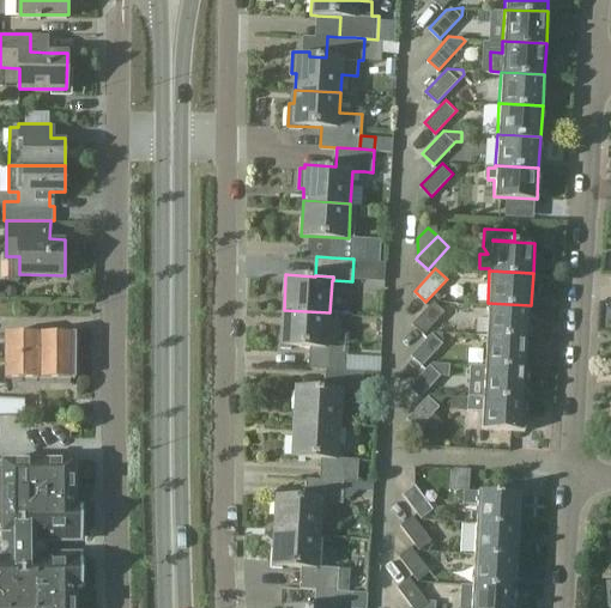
[(445,310),(434,301),(412,323),(423,333),(445,310)]
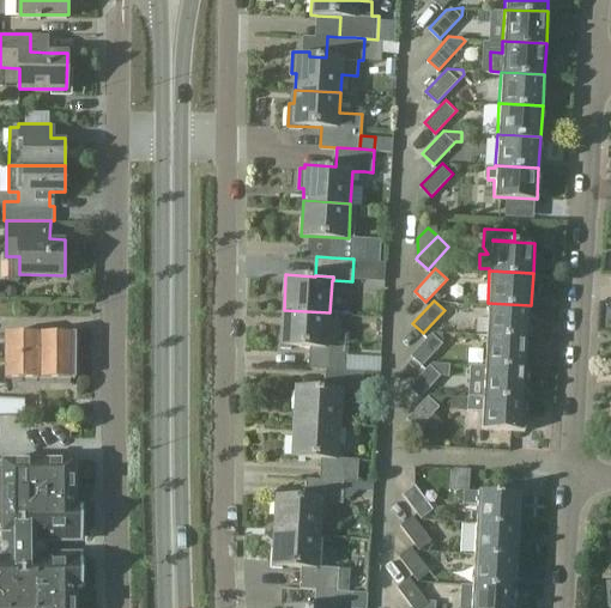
[(488,303),(487,316),(478,316),(477,330),(487,330),(485,334),(530,336),(531,305),(488,303)]
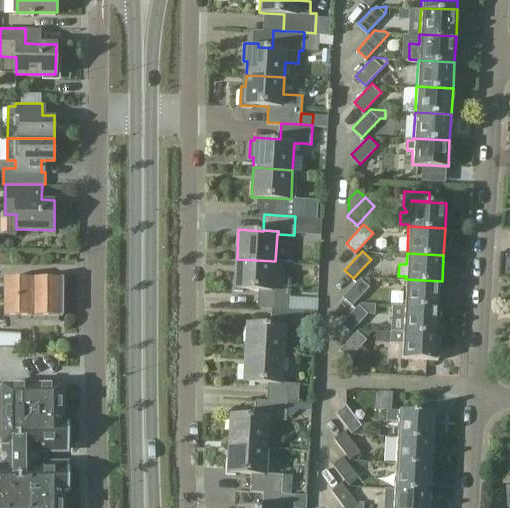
[(275,261),(237,259),(235,288),(259,289),(273,290),(273,288),(275,261)]
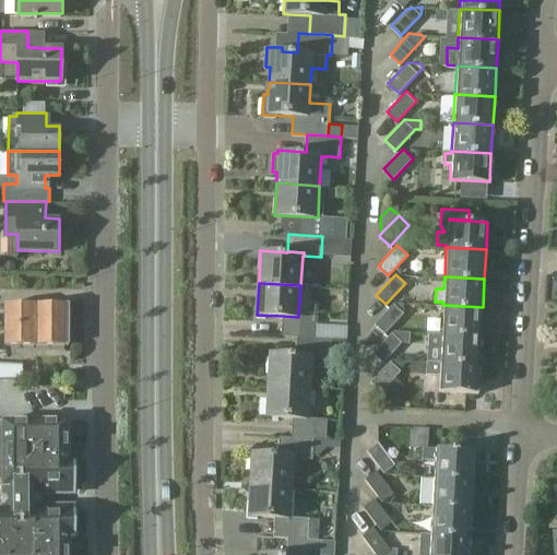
[(4,303),(4,344),(70,344),(70,303),(4,303)]
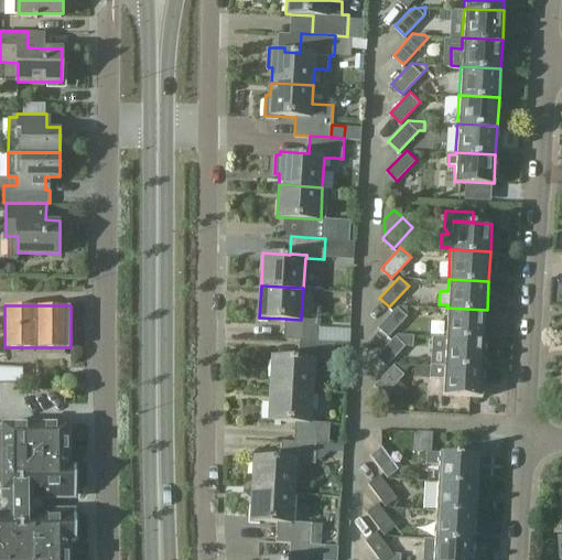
[(408,314),(397,305),(378,326),(388,336),(408,314)]
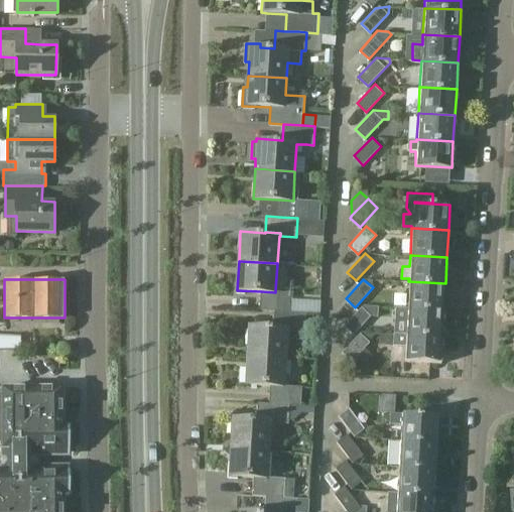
[(408,281),(407,307),(443,309),(445,283),(408,281)]
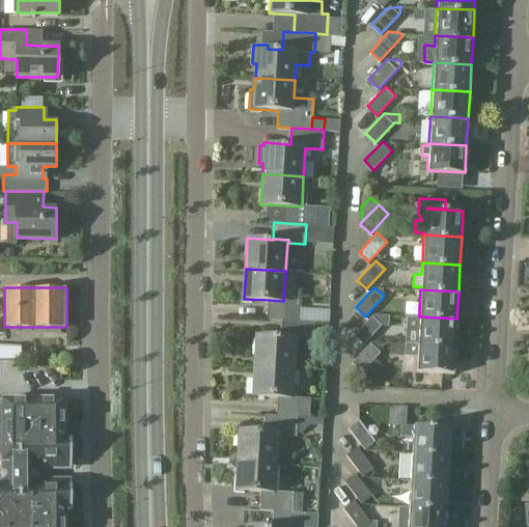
[(285,307),(269,306),(268,319),(283,319),(301,320),(302,307),(302,300),(285,299),(285,307)]
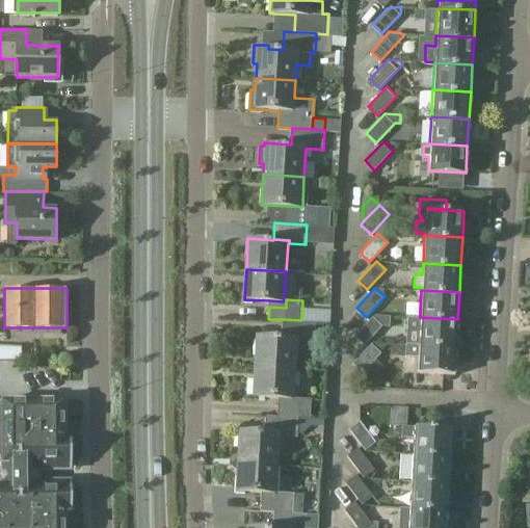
[(382,324),(376,318),(373,316),(354,336),(364,344),(382,324)]
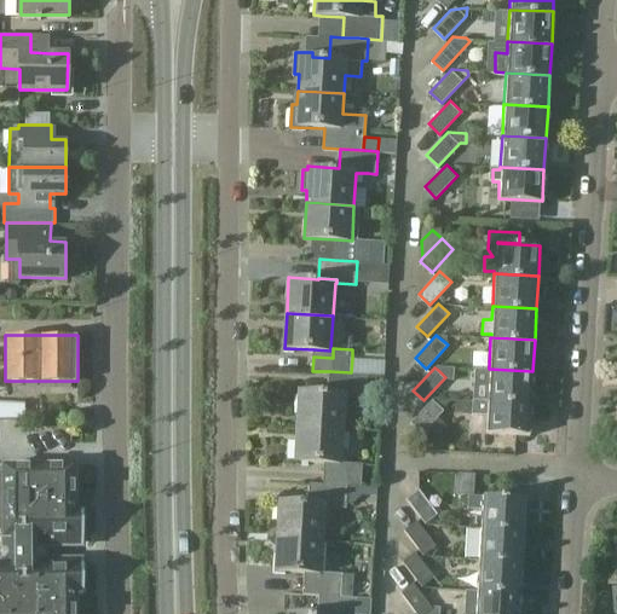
[(532,371),(489,369),(488,400),(531,403),(532,371)]
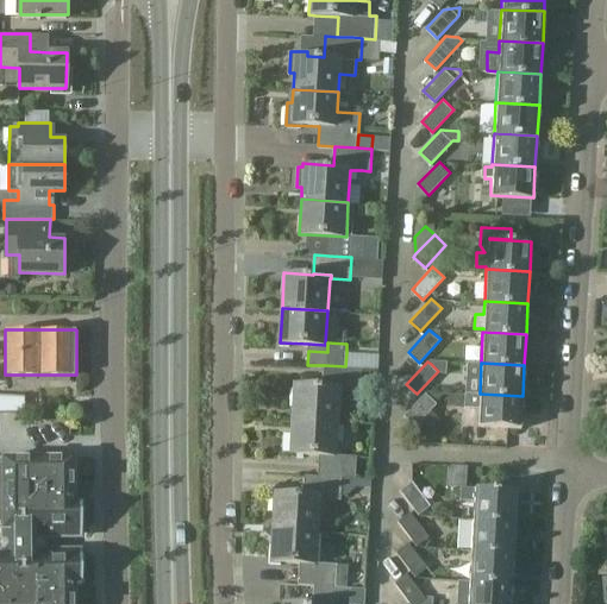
[(294,384),(292,420),(338,422),(339,389),(361,390),(362,390),(363,366),(345,366),(325,365),(324,385),(294,384)]
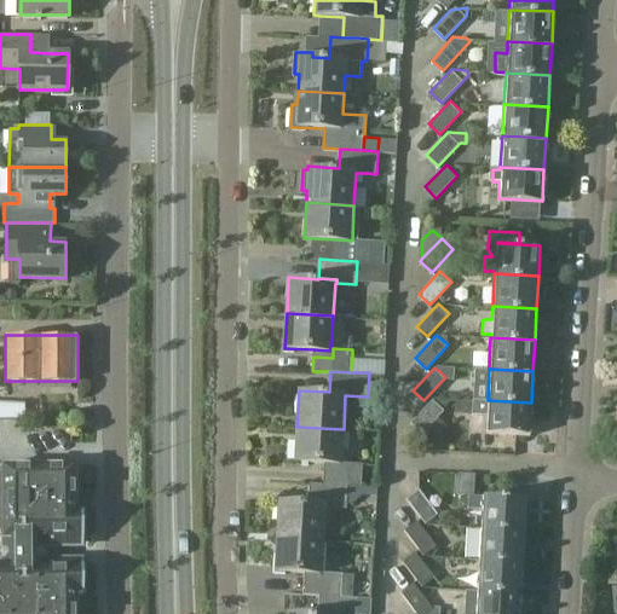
[(444,409),(432,399),(410,422),(422,433),(444,409)]
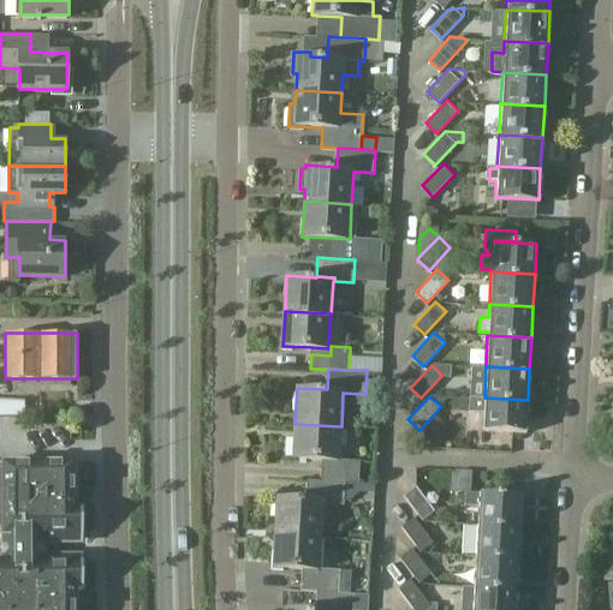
[(0,398),(0,414),(27,416),(27,399),(0,398)]
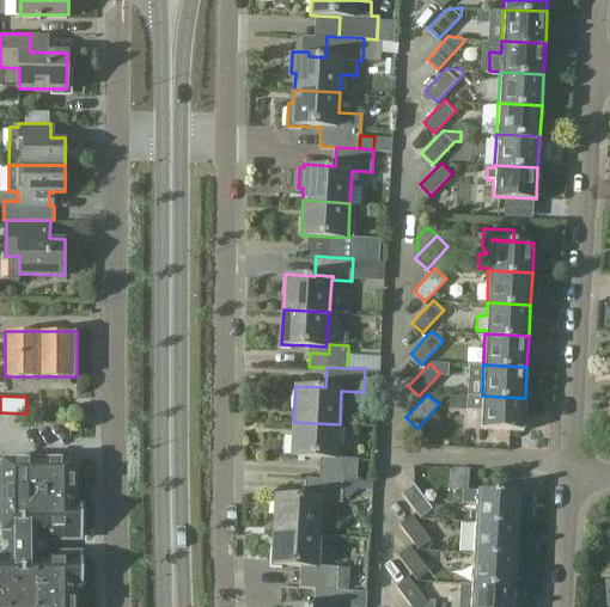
[(525,398),(482,396),(468,396),(467,409),(481,409),(480,427),(524,429),(525,398)]
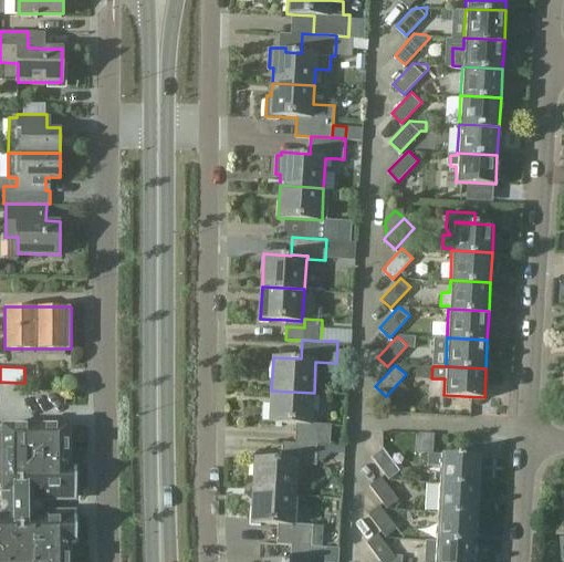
[(314,393),(271,391),(270,422),(296,423),(312,424),(312,422),(314,393)]
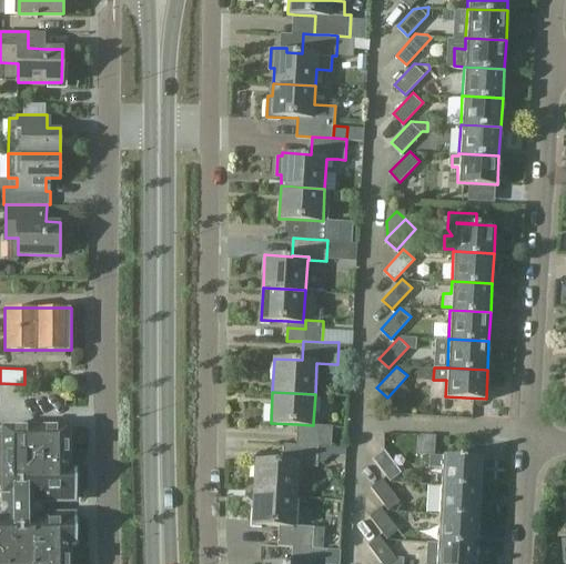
[(333,424),(313,423),(313,425),(297,424),(296,443),(320,444),(332,445),(333,424)]
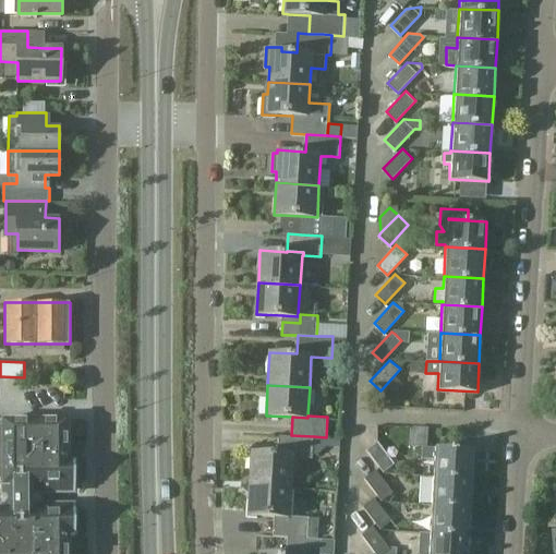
[(0,484),(3,485),(3,512),(0,510),(0,553),(69,553),(69,533),(75,533),(75,508),(74,509),(74,510),(38,512),(38,485),(74,484),(74,486),(75,486),(75,461),(69,461),(69,420),(0,419),(0,484)]
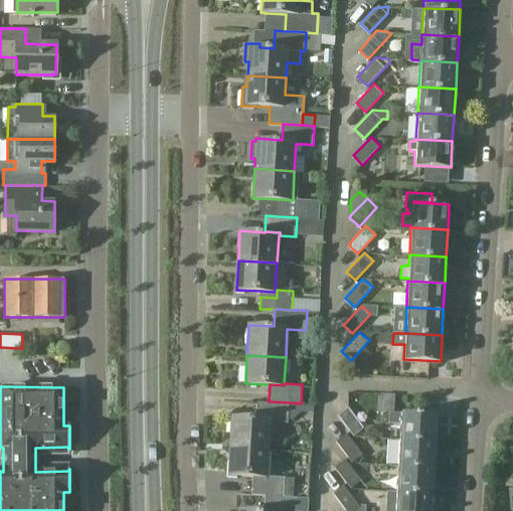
[(290,402),(269,401),(258,400),(257,417),(240,417),(240,415),(229,414),(229,422),(231,422),(230,446),(269,448),(270,431),(277,432),(277,420),(289,421),(289,417),(290,402)]
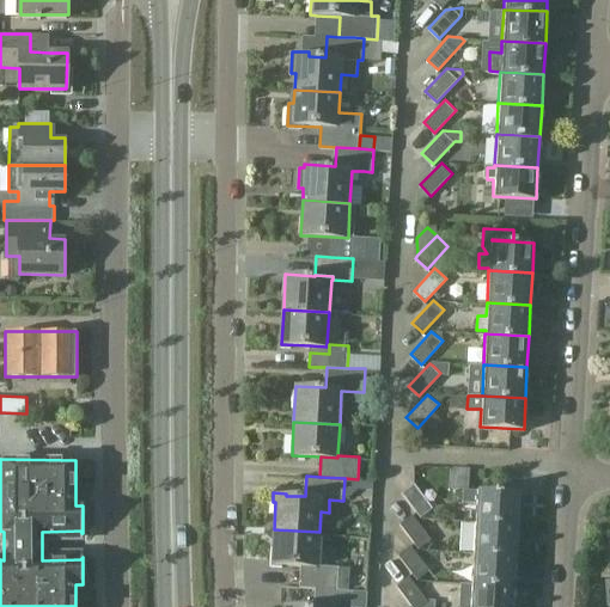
[(360,479),(358,479),(345,478),(343,496),(349,496),(359,488),(360,479)]
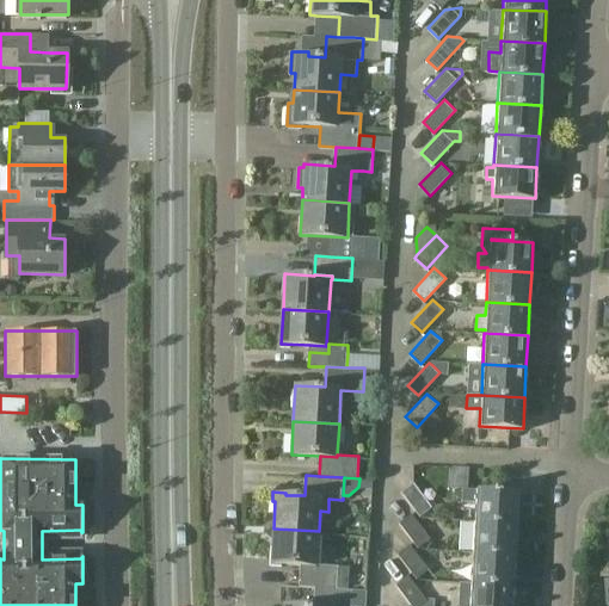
[(413,482),(401,492),(419,515),(432,506),(413,482)]
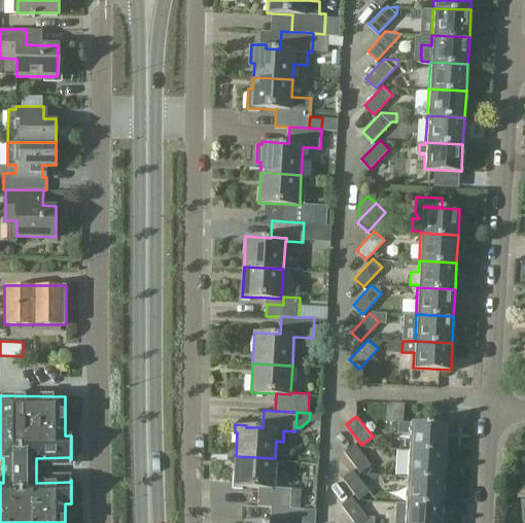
[(447,423),(410,421),(399,421),(398,432),(409,432),(408,448),(446,450),(447,423)]
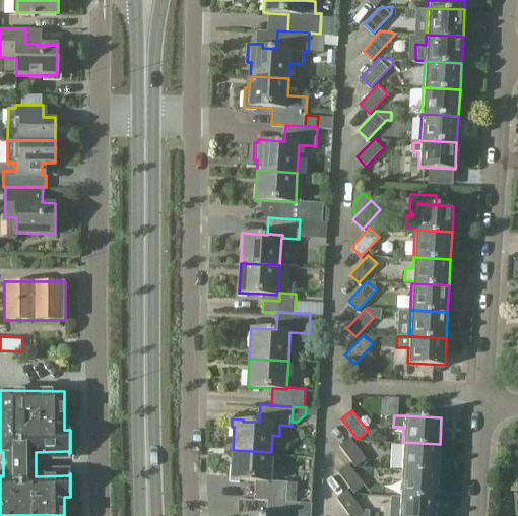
[(367,458),(350,437),(339,445),(355,466),(367,458)]
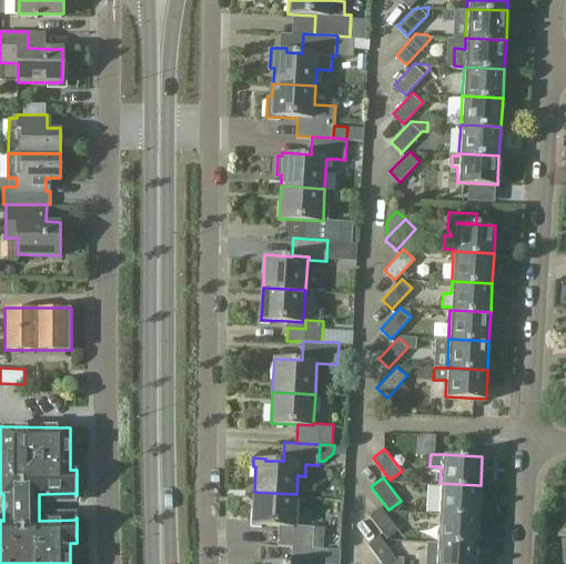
[(481,485),(440,483),(438,512),(479,514),(481,485)]
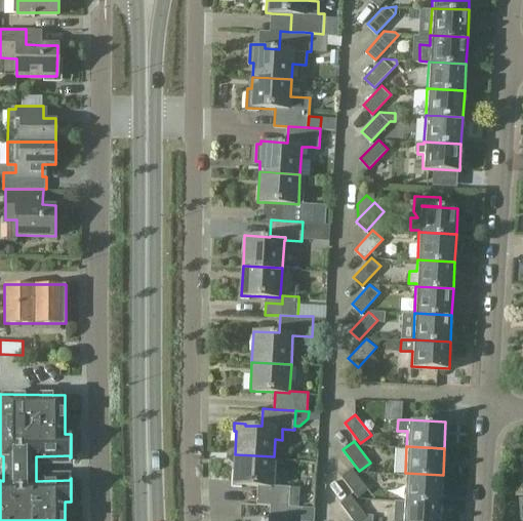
[(235,454),(234,469),(232,469),(231,486),(242,487),(242,485),(258,485),(273,486),(273,484),(274,456),(235,454)]
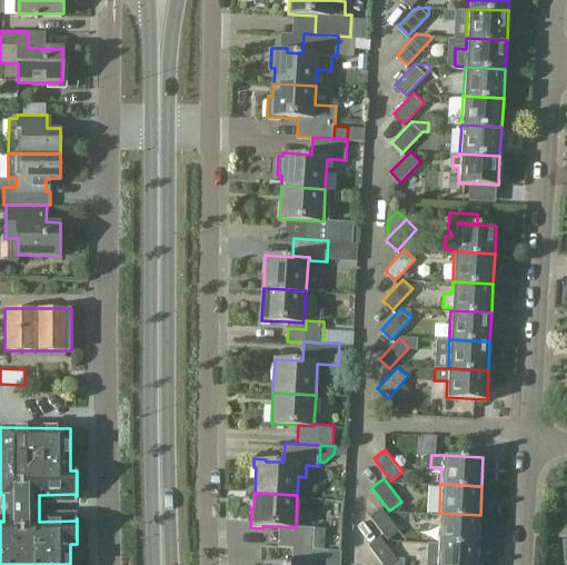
[(381,507),(370,516),(388,538),(399,529),(381,507)]
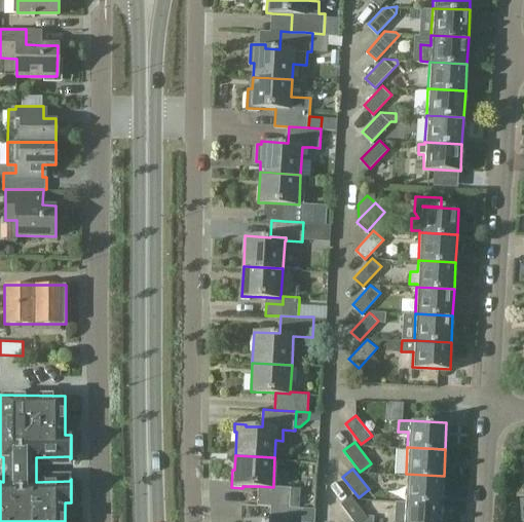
[(444,476),(406,474),(405,500),(442,502),(444,476)]
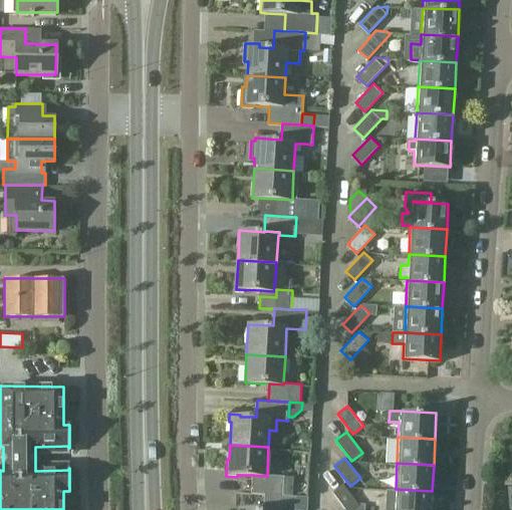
[(285,475),(267,474),(267,476),(253,475),(252,493),(265,493),(293,495),(294,476),(285,475)]
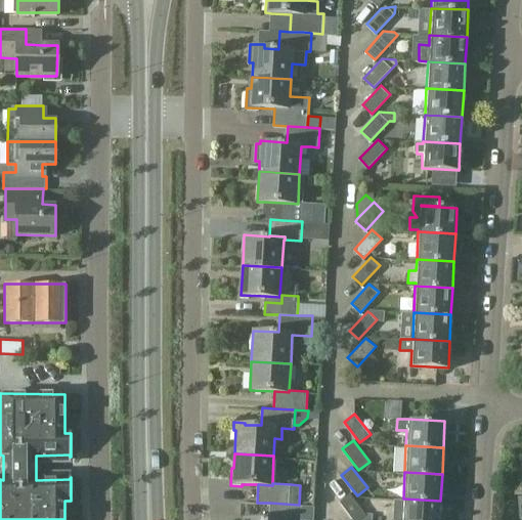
[(504,484),(503,493),(513,494),(514,485),(504,484)]
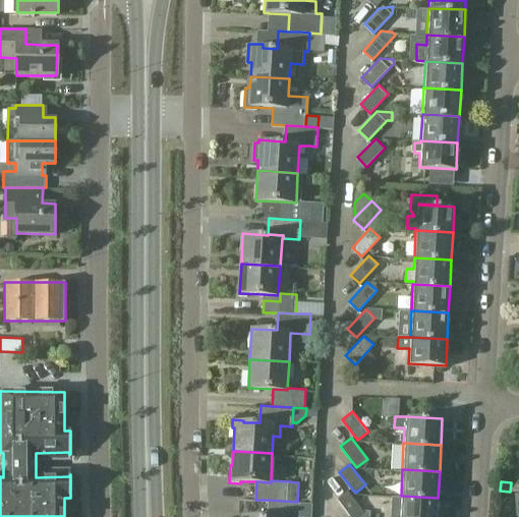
[(348,491),(338,498),(351,516),(355,516),(363,511),(348,491)]
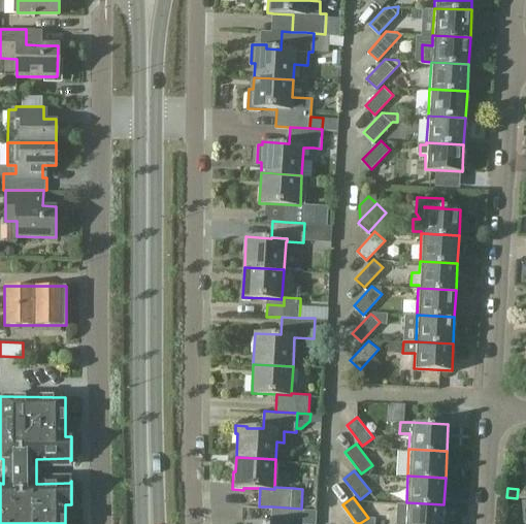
[(397,501),(397,513),(405,513),(404,523),(442,523),(444,504),(406,502),(397,501)]
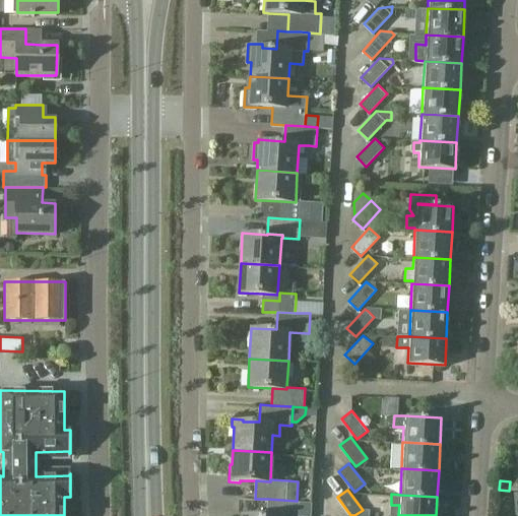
[(255,515),(243,515),(300,515),(301,515),(302,501),(297,501),(268,499),(267,515),(255,515)]
